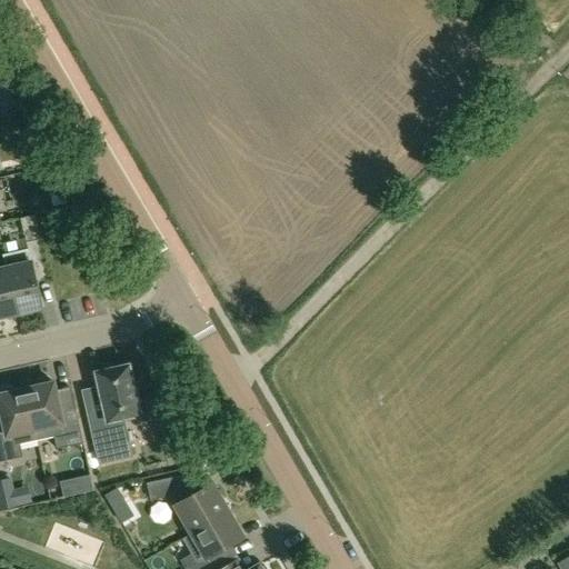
[(12,108),(22,102),(13,86),(3,91),(12,108)]
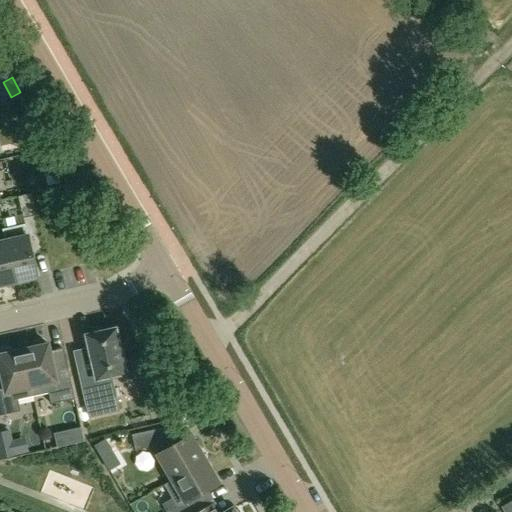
[(18,197),(21,209),(33,206),(30,194),(18,197)]
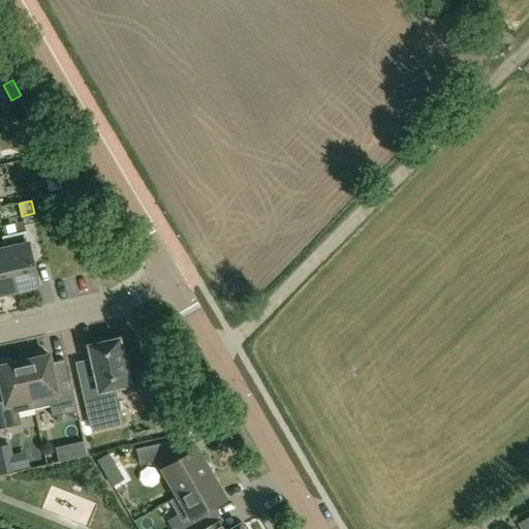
[(26,231),(3,237),(16,291),(38,286),(33,261),(44,259),(36,222),(24,225),(26,231)]
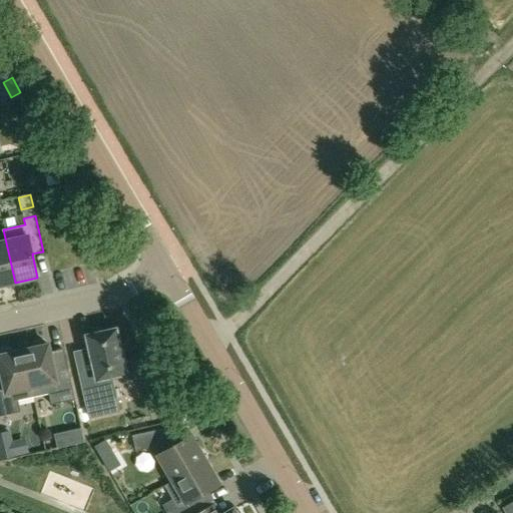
[(0,286),(15,283),(3,229),(2,229),(5,241),(0,241),(0,286)]
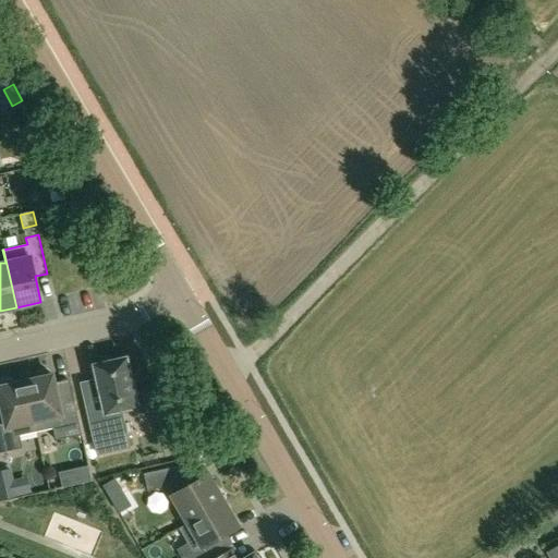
[(167,408),(156,389),(134,395),(132,388),(135,385),(133,376),(130,374),(125,360),(111,363),(108,361),(99,362),(97,366),(94,366),(102,402),(86,407),(94,443),(125,435),(121,412),(137,408),(138,414),(167,408)]
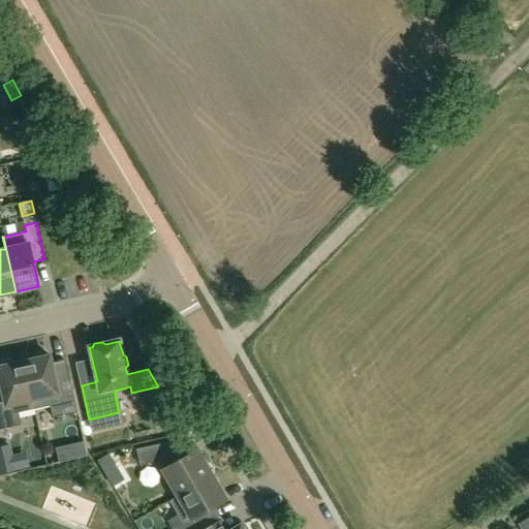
[(34,360),(24,363),(34,411),(50,407),(53,418),(78,413),(70,381),(60,384),(59,381),(55,379),(50,356),(48,358),(44,353),(35,355),(34,360)]
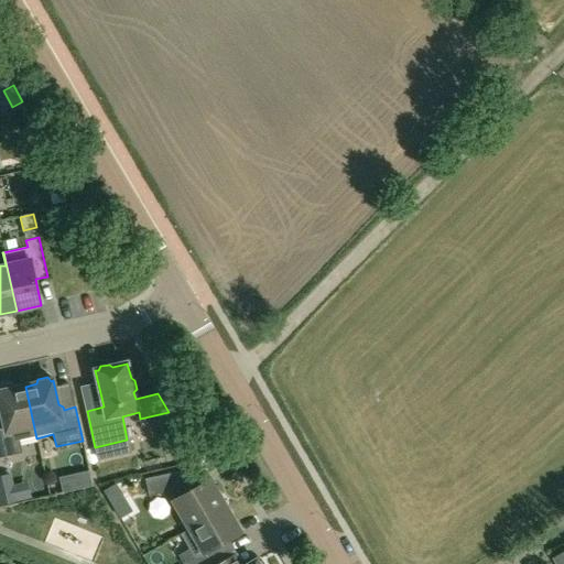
[(36,438),(25,387),(13,389),(10,386),(1,388),(0,389),(0,407),(4,426),(0,427),(0,459),(23,454),(20,442),(36,438)]
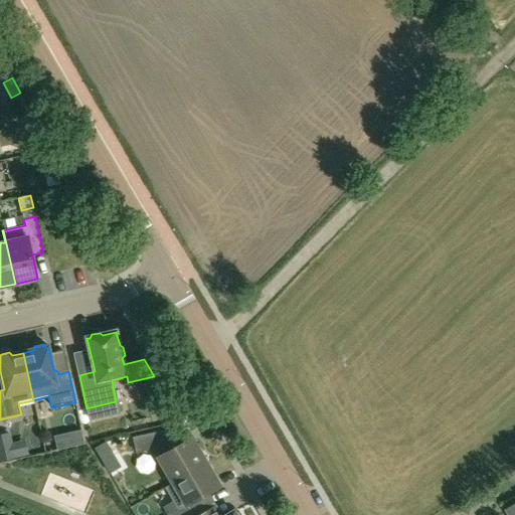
[(157,416),(167,422),(173,411),(163,405),(157,416)]
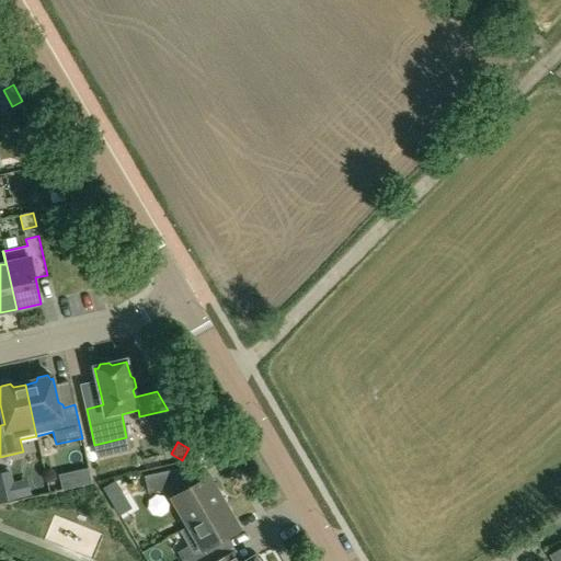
[(172,497),(189,527),(225,506),(208,478),(189,489),(186,485),(183,488),(173,471),(144,477),(149,494),(171,489),(175,496),(172,497)]
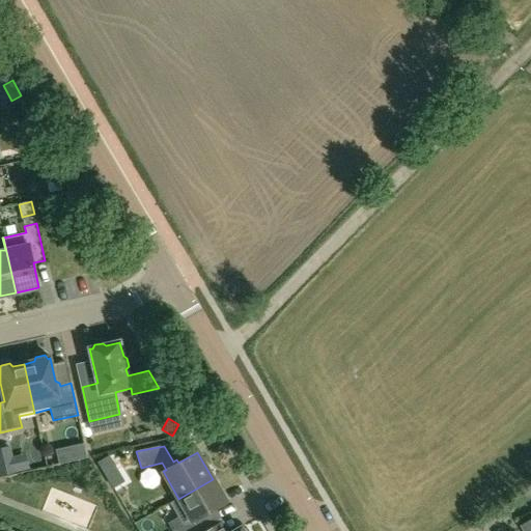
[(226,503),(213,479),(178,499),(185,509),(176,513),(178,518),(168,524),(172,530),(204,530),(198,519),(226,503)]
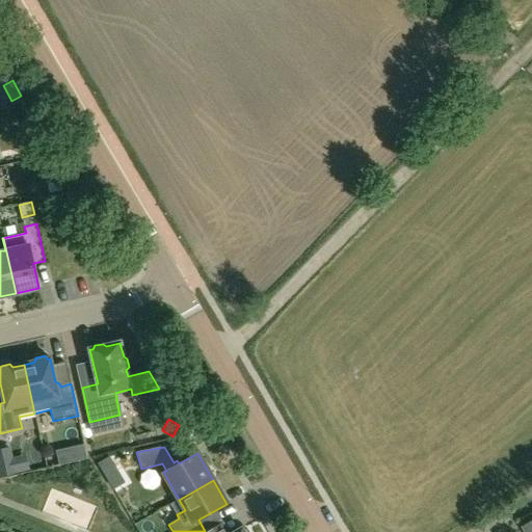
[(100,530),(105,507),(59,498),(54,522),(100,530)]
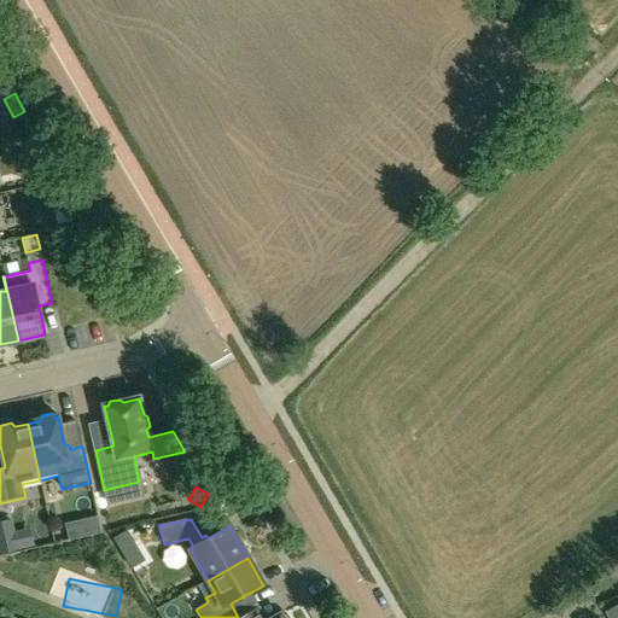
[(617,617),(617,605),(607,612),(610,617),(617,617)]
